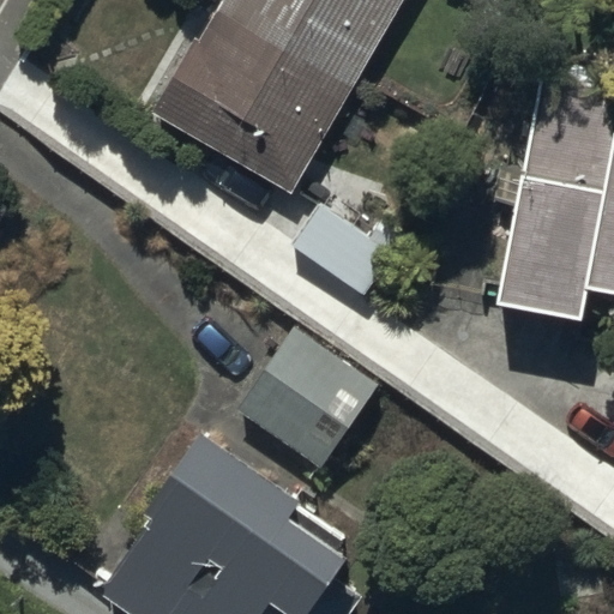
[(221,0),(198,41),(190,36),(146,107),(289,192),(403,0),(221,0)]
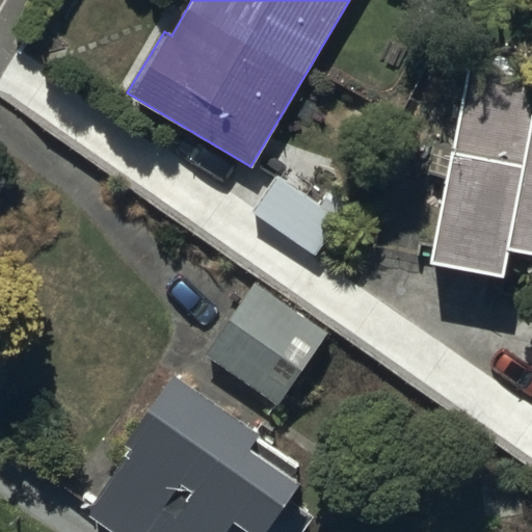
[(531,77),(467,64),(427,264),(504,280),(509,253),(531,256),(531,77)]
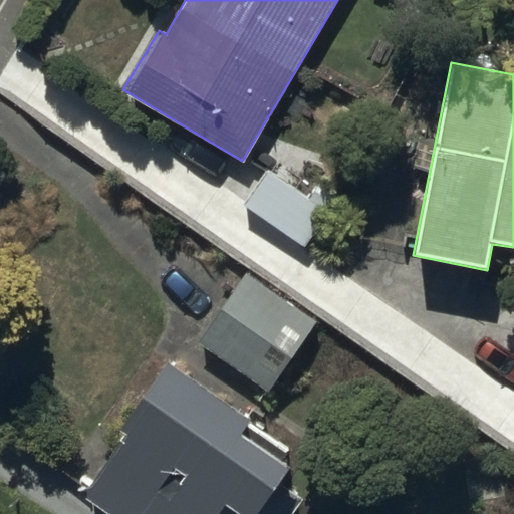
[(269,166),(242,206),(306,249),(333,209),(269,166)]
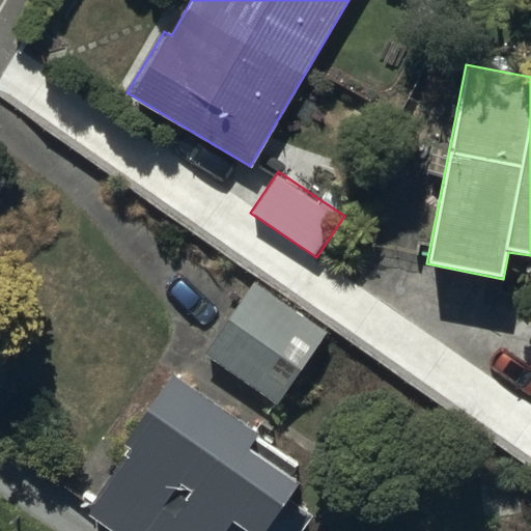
[(332,331),(252,278),(201,353),(281,407),(332,331)]
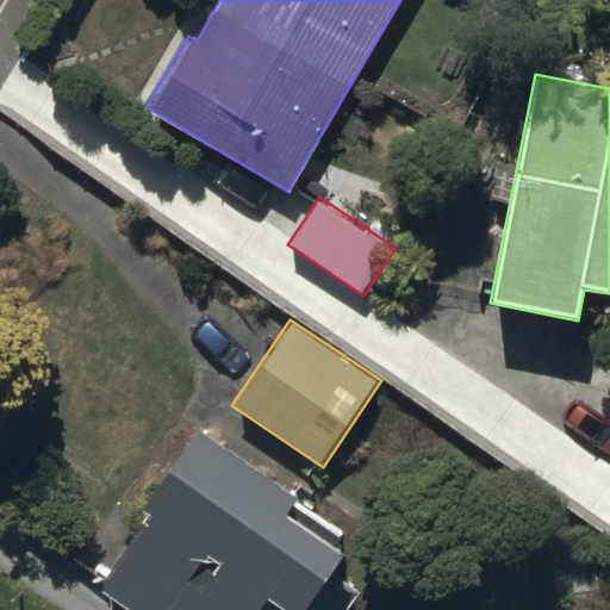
[(147,518),(95,590),(123,609),(346,609),(358,593),(331,574),(346,553),(337,546),(343,536),(197,434),(141,514),(147,518)]
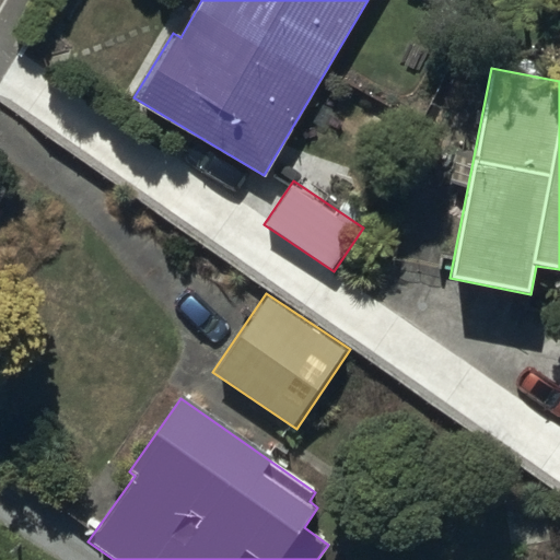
All buildings are outlined.
